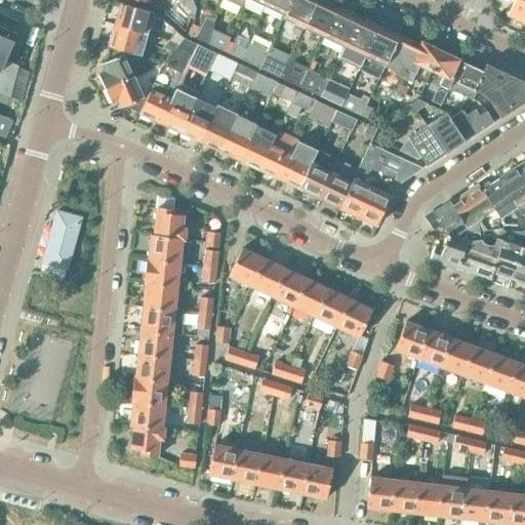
[(178,0),(192,12),(191,17),(194,18),(196,8),(193,0),(178,0)]
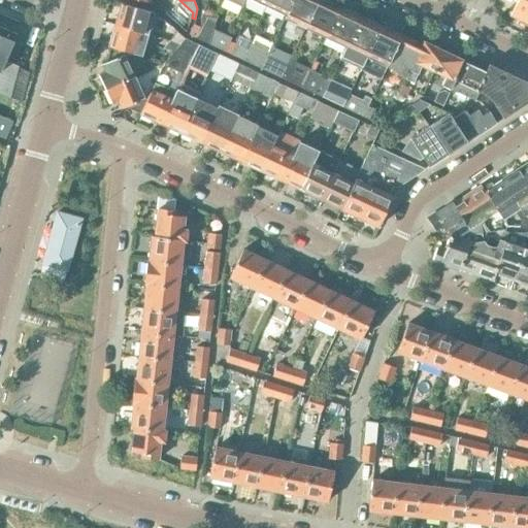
[(267,0),(266,4),(285,13),(287,10),(291,0),(267,0)]
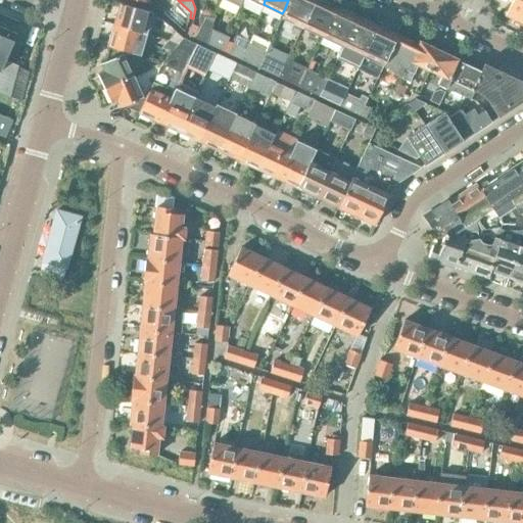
[(288,0),(284,10),(282,13),(281,16),(302,26),(314,0),(288,0)]
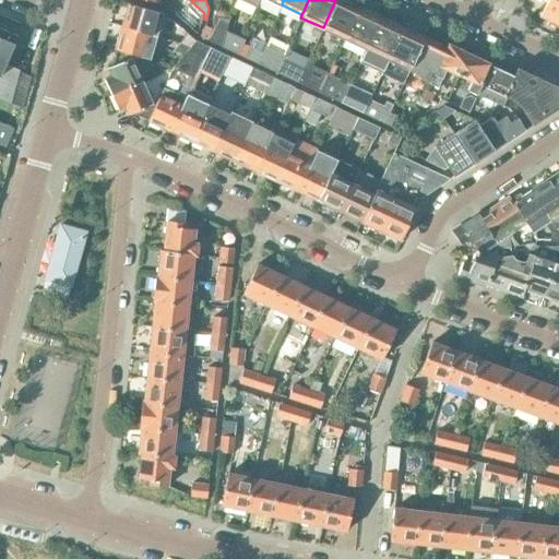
[(347,0),(347,1),(344,0),(335,0),(323,27),(343,37),(358,7),(356,6),(357,3),(351,0),(347,0)]
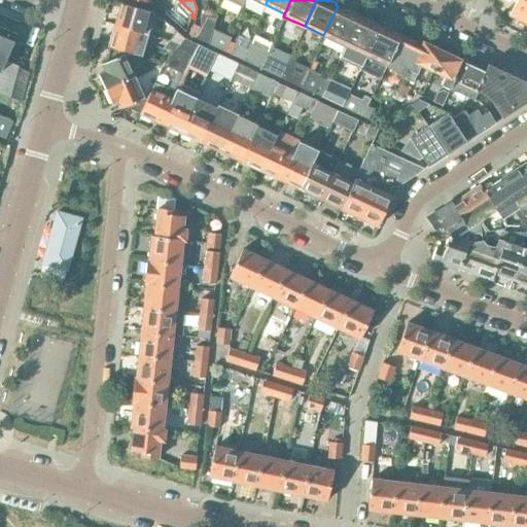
[(526,0),(517,0),(511,13),(508,13),(508,14),(520,20),(519,22),(526,25),(526,0)]
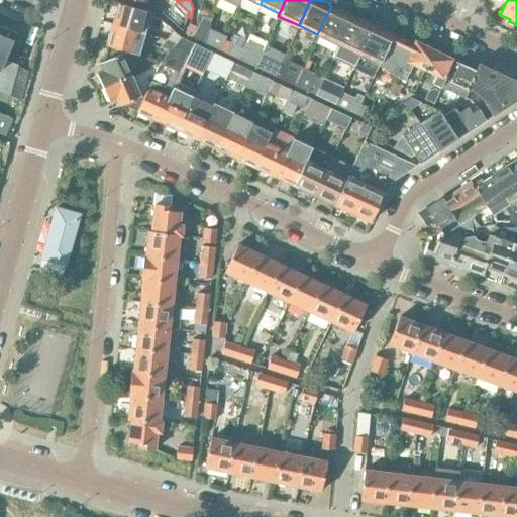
[(113,21),(140,29),(146,8),(119,1),(113,21)]
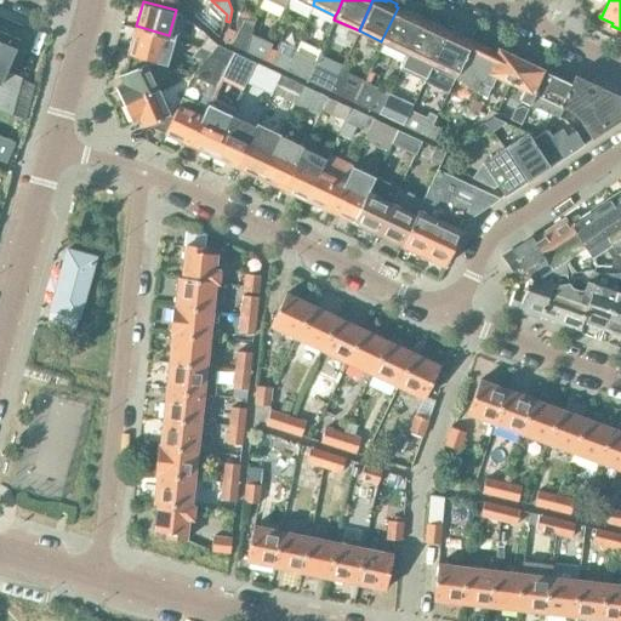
[(405,53),(421,20),(420,18),(421,15),(411,10),(410,13),(398,7),(381,41),(405,53)]
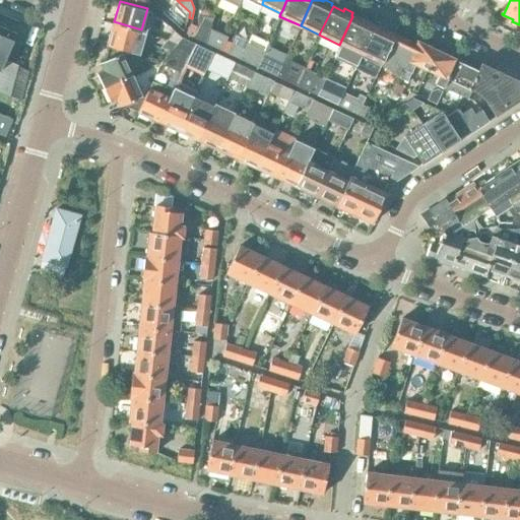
[(354,16),(352,16),(339,45),(360,54),(374,25),(364,20),(364,18),(355,14),(354,16)]
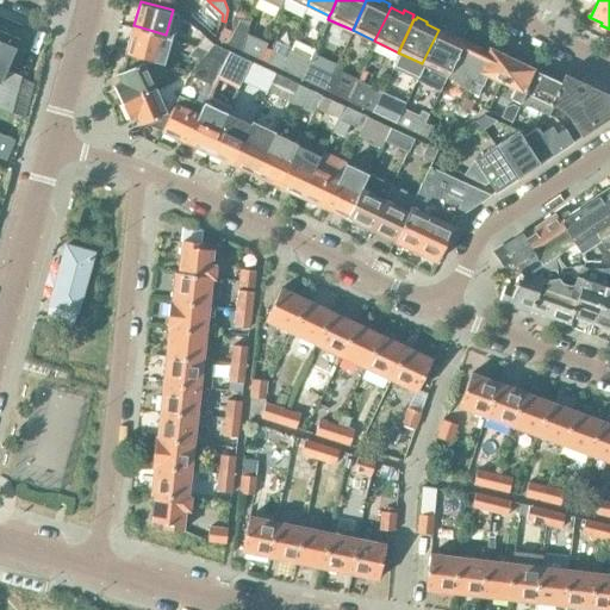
[(225,41),(234,24),(226,20),(218,37),(225,41)]
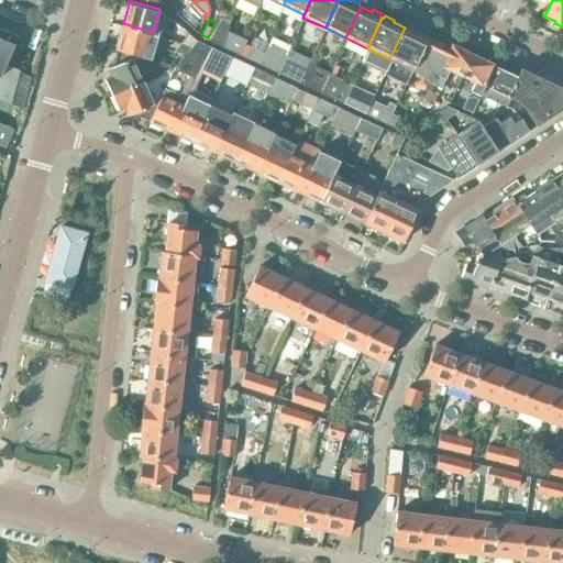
[(0,72),(1,73),(0,76),(0,97),(12,102),(20,69),(7,64),(19,34),(4,29),(6,24),(0,22),(0,72)]
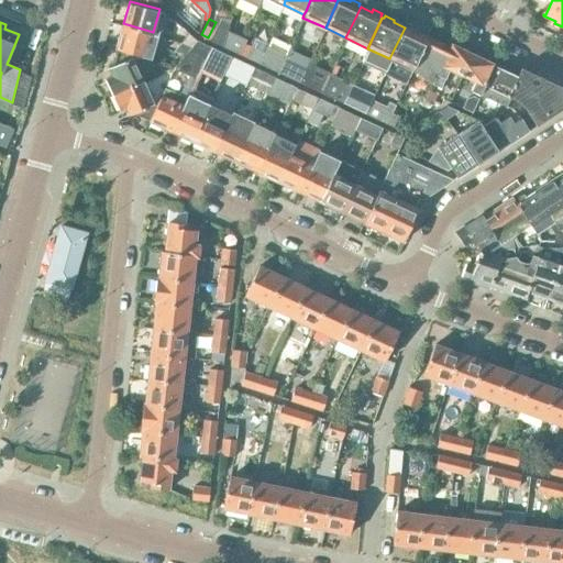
[(222,24),(216,22),(208,37),(214,41),(222,24)]
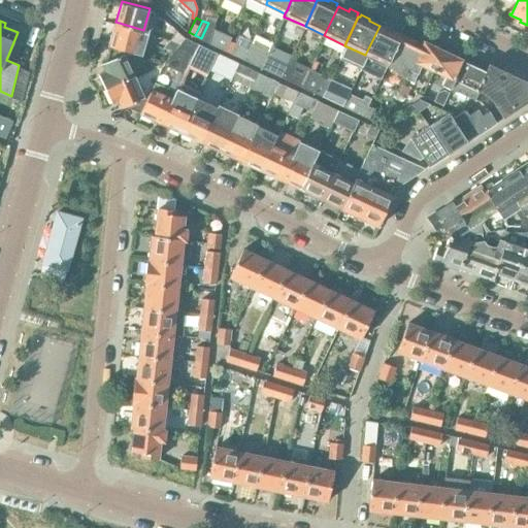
[(136,53),(143,30),(116,22),(109,44),(111,45),(125,50),(136,53)]
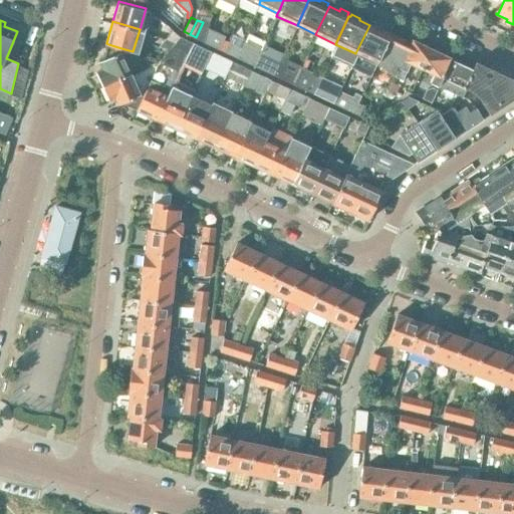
[(369,25),(355,53),(349,66),(369,75),(375,63),(390,35),(379,30),(380,28),(371,24),(370,25),(369,25)]
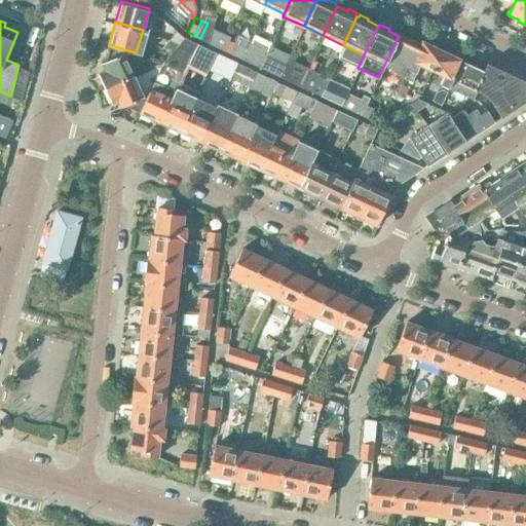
[(177,31),(168,40),(179,43),(184,38),(177,31)]
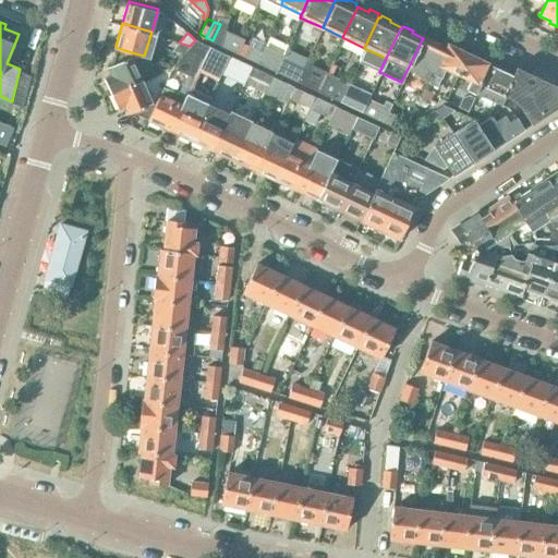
[(225,48),(232,51),(240,36),(231,33),(225,48)]
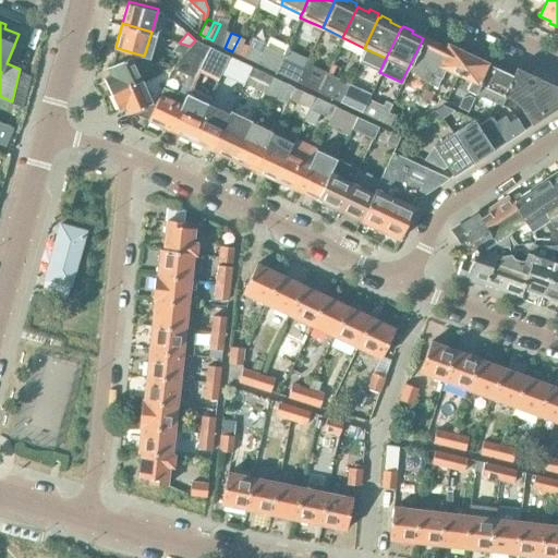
[(244,57),(254,62),(259,50),(249,46),(243,43),(245,39),(240,36),(232,51),(238,55),(244,57)]
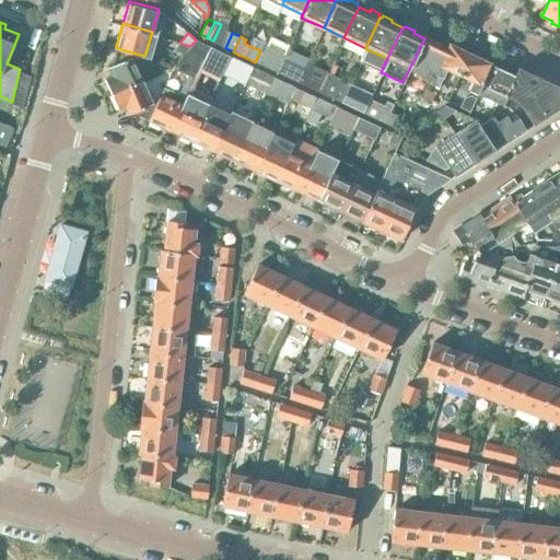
[(431,79),(444,48),(435,43),(436,41),(427,36),(426,38),(424,38),(409,69),(431,79)]
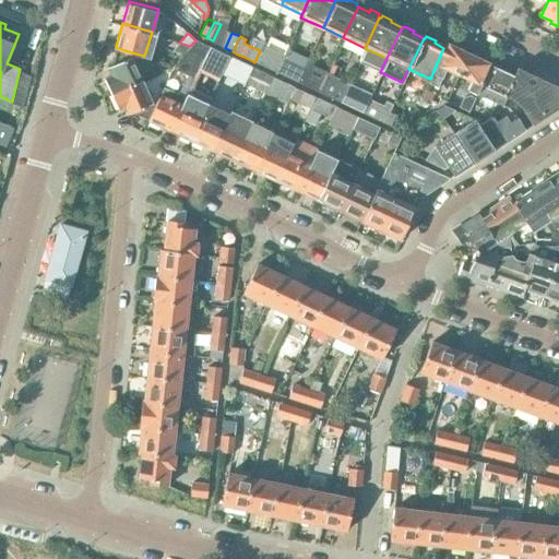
[(190,46),(183,55),(173,68),(188,75),(179,94),(164,87),(163,91),(162,91),(155,104),(149,117),(170,128),(190,88),(200,69),(211,47),(195,40),(190,46)]
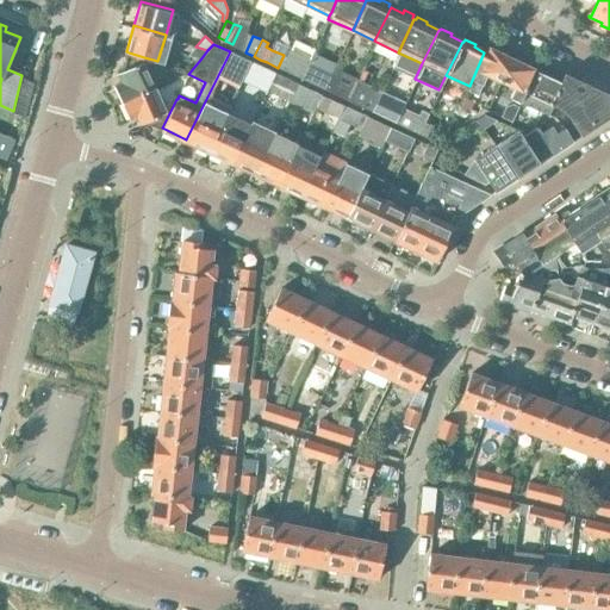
[(207,50),(195,47),(188,56),(200,60),(207,50)]
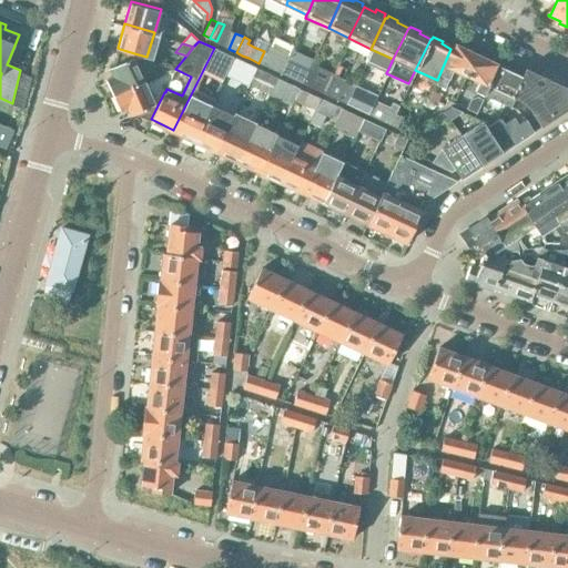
[(280,72),(285,61),(288,53),(267,43),(264,51),(259,63),(280,72)]
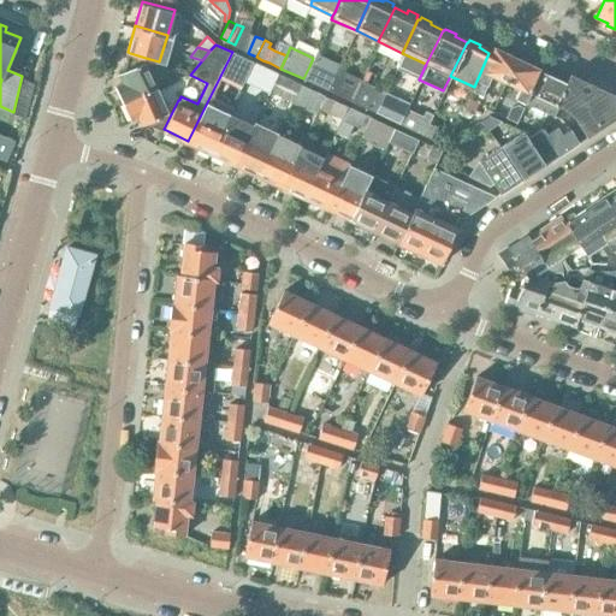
[(504,82),(515,59),(491,48),(489,53),(474,87),(472,92),(481,95),(485,84),(490,76),(504,82)]
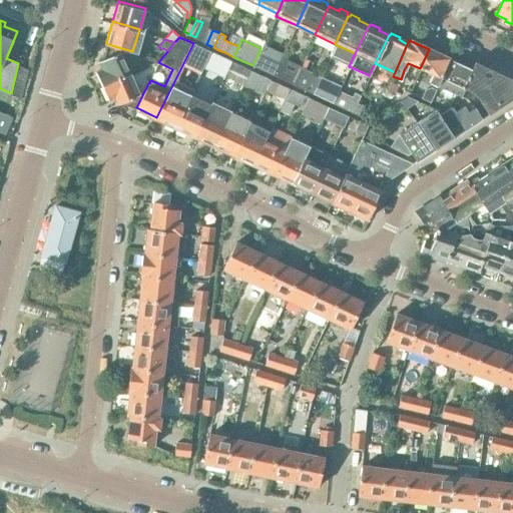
[(201,72),(203,66),(210,52),(193,43),(183,63),(201,72)]
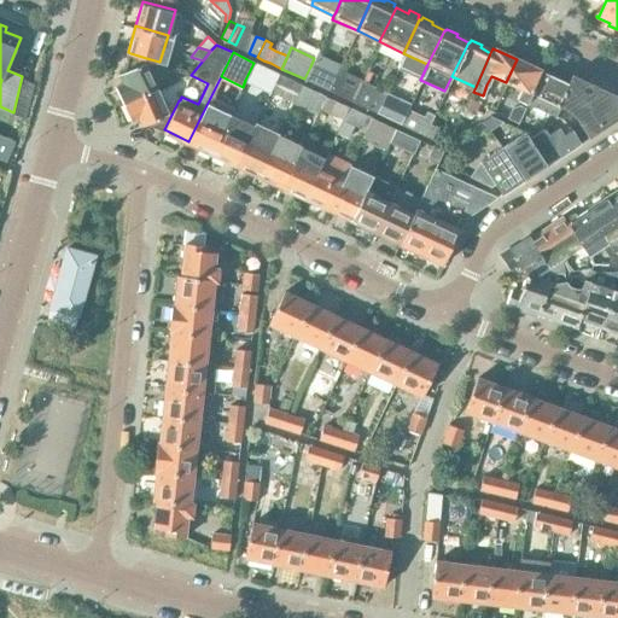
[(124,101),(157,87),(146,62),(146,58),(130,53),(126,70),(120,73),(124,81),(117,85),(124,101)]
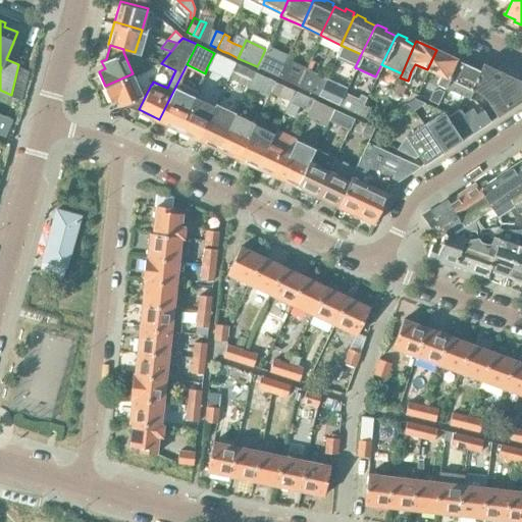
[(457,60),(436,50),(427,69),(439,75),(435,83),(444,87),(448,79),(457,60)]
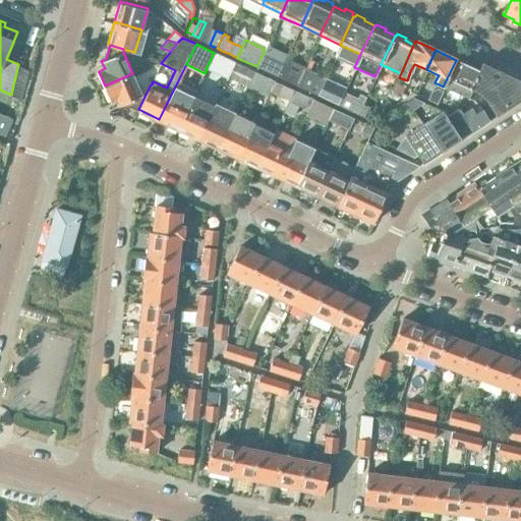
[(214,53),(207,67),(223,74),(229,60),(214,53)]
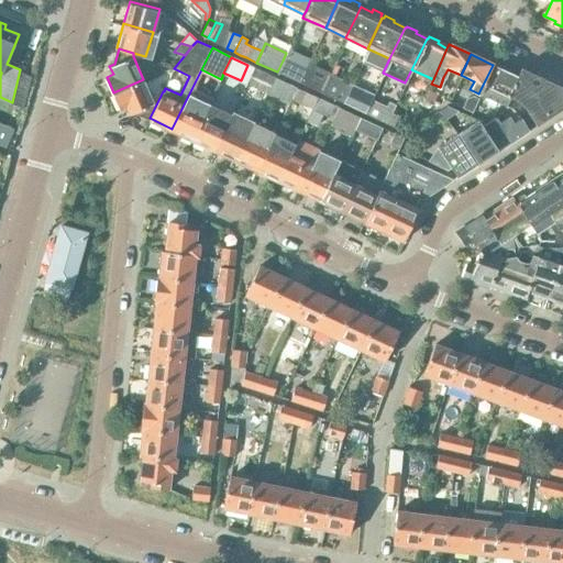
[(299,83),(306,72),(291,64),(290,65),(283,61),(277,72),(286,76),(299,83)]
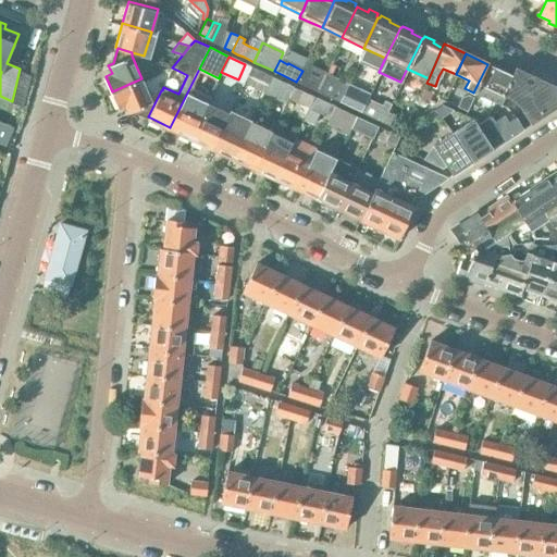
[(307,62),(302,71),(296,82),(319,93),(327,73),(327,72),(307,62)]
